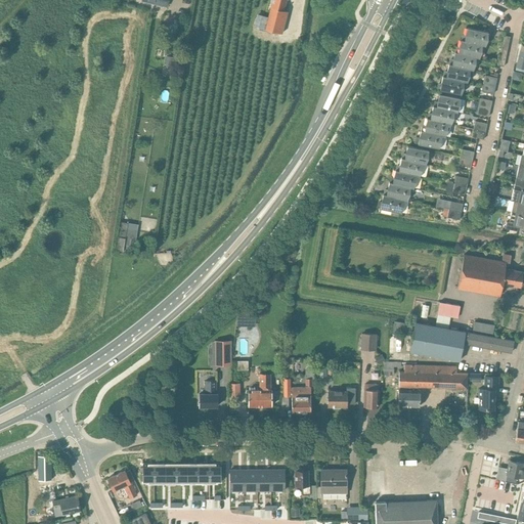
[(281,34),(288,11),(284,10),(286,0),(272,0),(268,16),(257,13),(254,27),(281,34)]
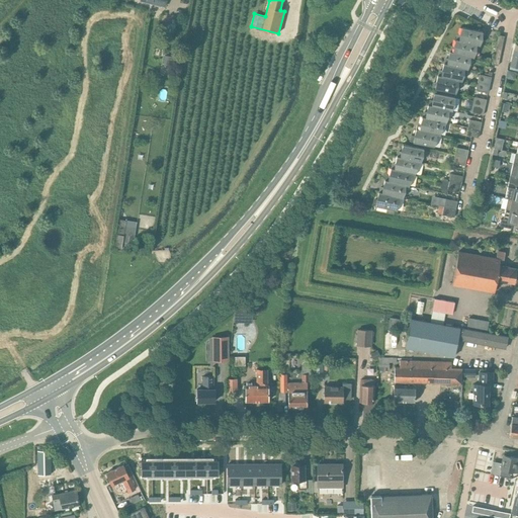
[(458,39),(477,45),(480,46),(483,31),(461,27),(460,35),(456,34),(455,39),(458,39)]
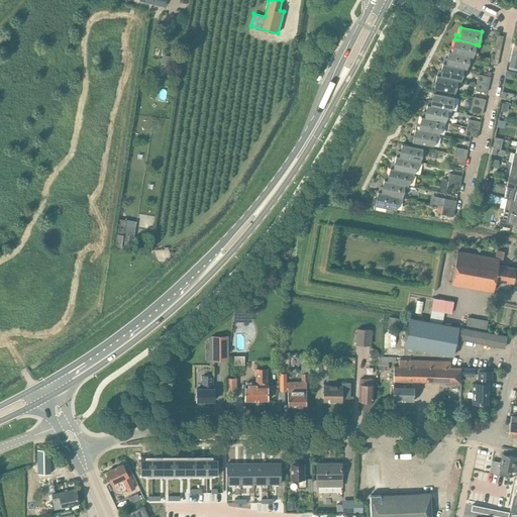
[(494,49),(500,50),(503,36),(497,34),(494,49)]
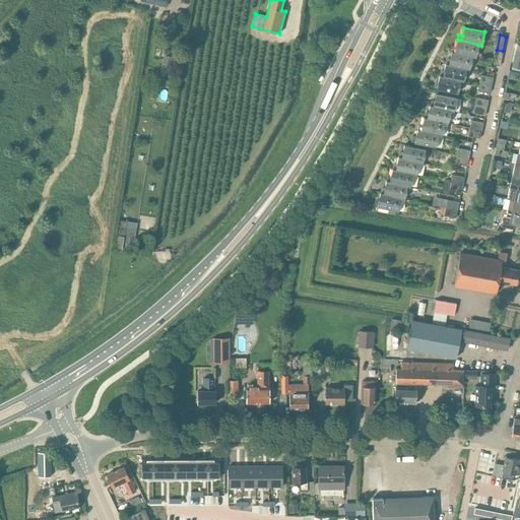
[(475,58),(478,45),(460,40),(457,40),(456,48),(452,47),(451,51),(454,52),(454,53),(472,57),(475,58)]
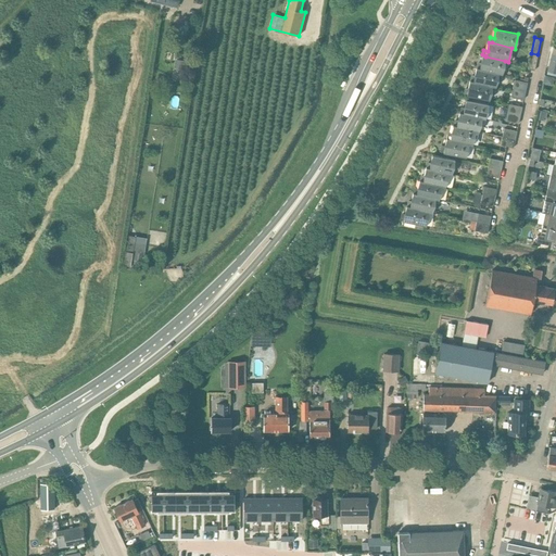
[(534,71),(538,54),(531,53),(528,70),(534,71)]
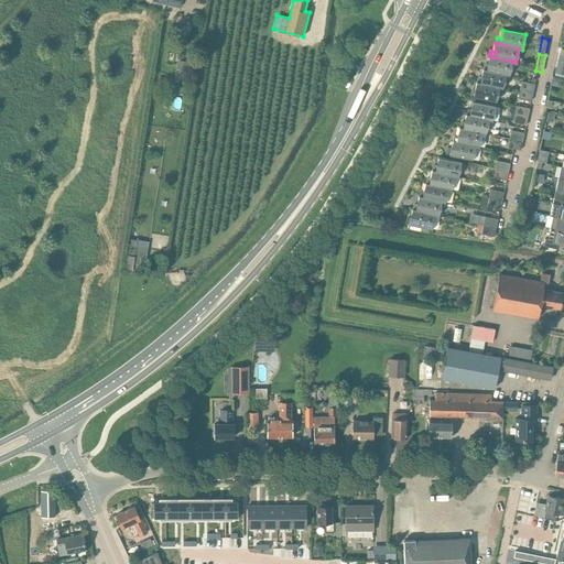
[(509,75),(512,62),(492,57),(492,56),(489,55),(488,65),(485,64),(484,68),(486,69),(485,69),(506,74),(506,75),(509,75)]
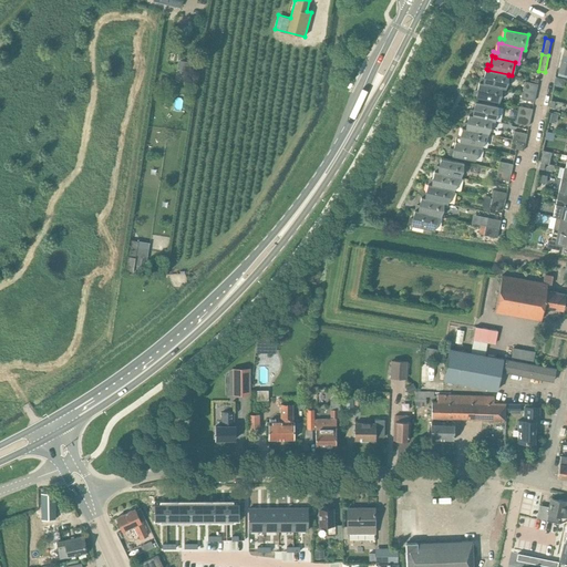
[(505,89),(508,75),(508,74),(487,70),(488,70),(486,69),(484,79),(480,78),(478,82),(482,83),(482,84),(502,88),(502,89),(505,89)]
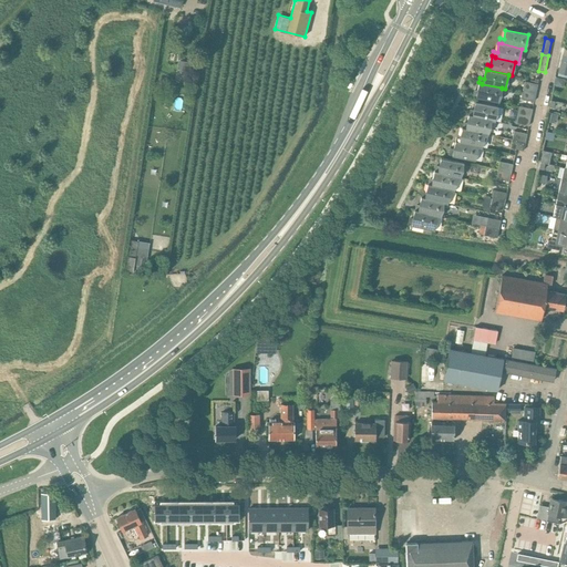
[(523,90),(536,93),(538,84),(525,81),(523,90)]
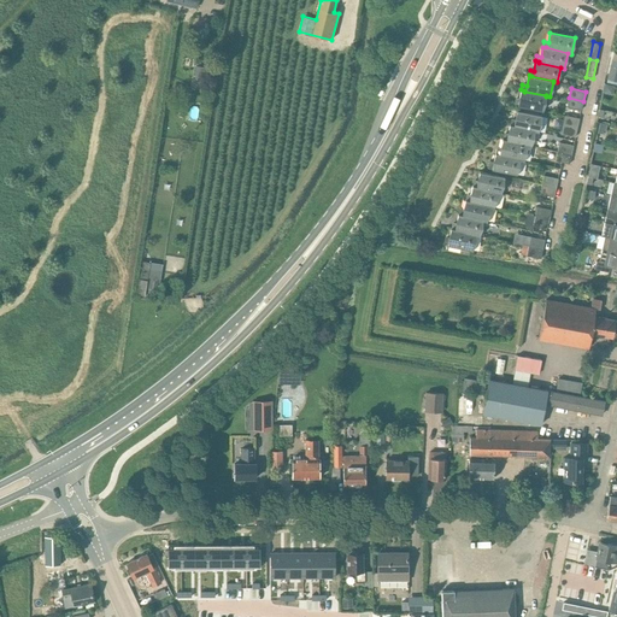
[(542,111),(546,97),(546,95),(524,92),(524,90),(521,89),(519,100),(515,100),(513,105),(542,111)]
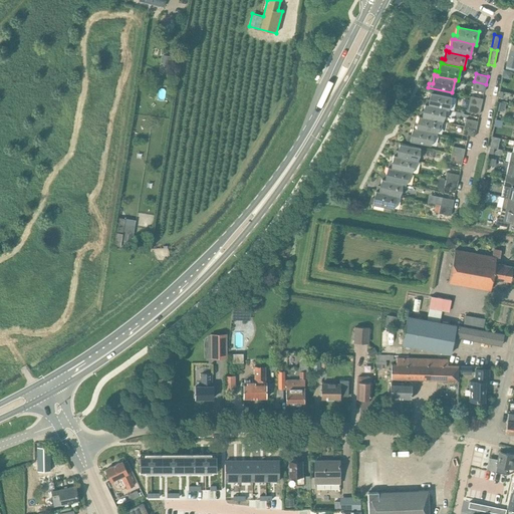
[(484,92),(486,84),(474,81),(472,89),(484,92)]
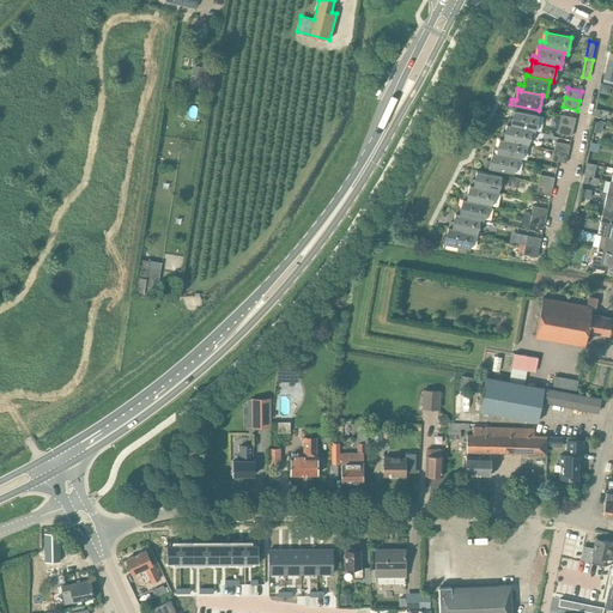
[(510,126),(530,131),(535,131),(539,115),(514,109),(511,120),(508,119),(507,125),(510,125),(510,126)]
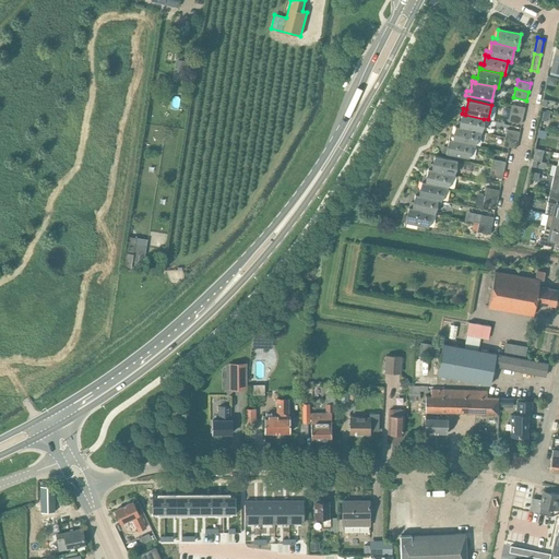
[(510,113),(523,116),(525,107),(512,105),(510,113)]
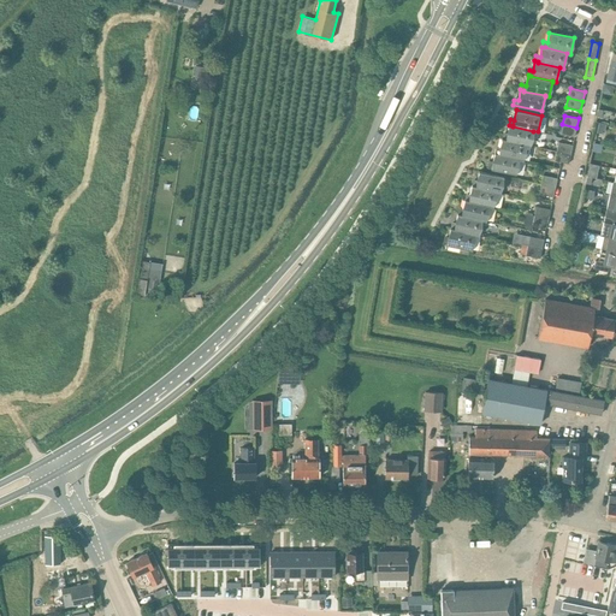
[(574,137),(576,128),(562,124),(561,134),(574,137)]
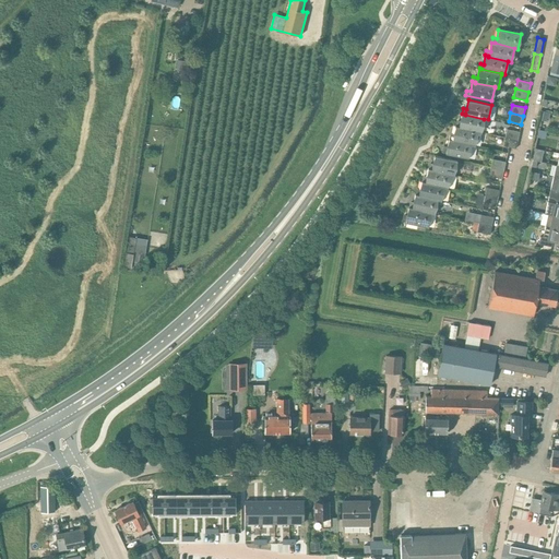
[(482,132),(484,119),(465,115),(465,114),(462,114),(460,122),(456,121),(455,126),(459,127),(478,131),(478,132),(482,132)]
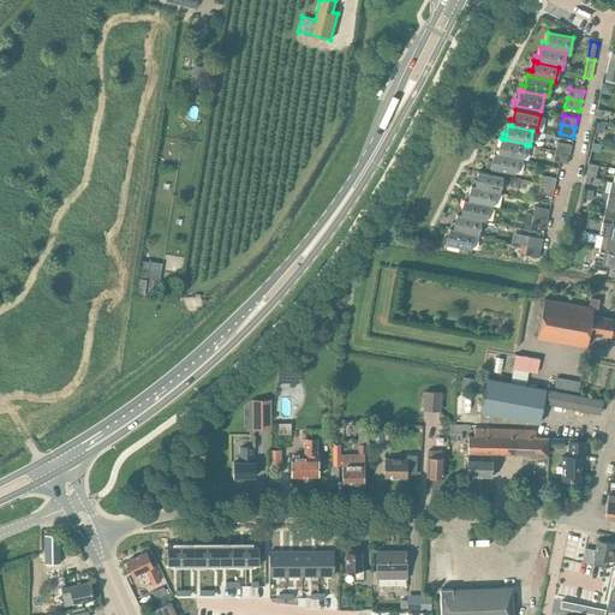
[(527,154),(530,145),(526,145),(526,144),(505,139),(501,138),(499,148),(495,148),(494,153),(496,154),(519,159),(523,160),(524,153),(527,154)]
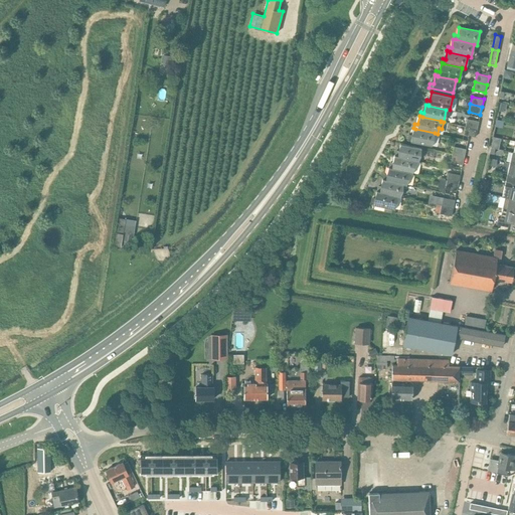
[(465,127),(477,130),(479,122),(467,119),(465,127)]
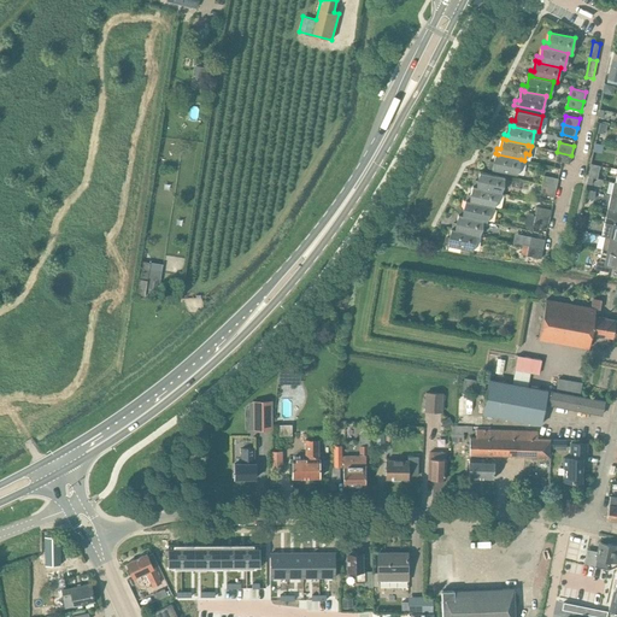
[(569,164),(571,156),(557,152),(556,160),(569,164)]
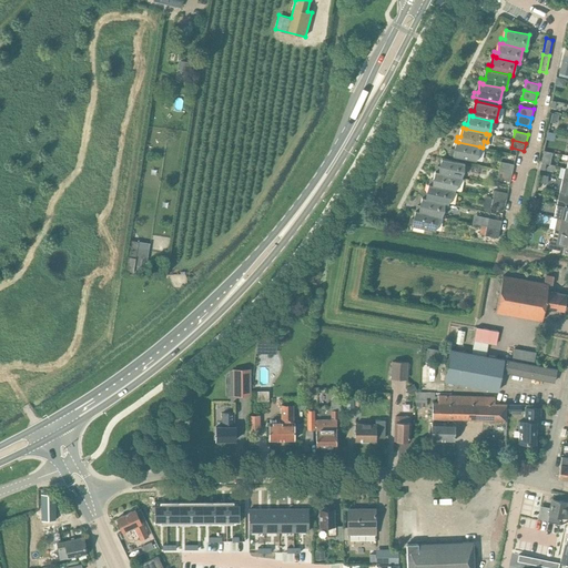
[(476,160),(479,146),(458,142),(456,141),(454,150),(450,150),(449,154),(476,160)]
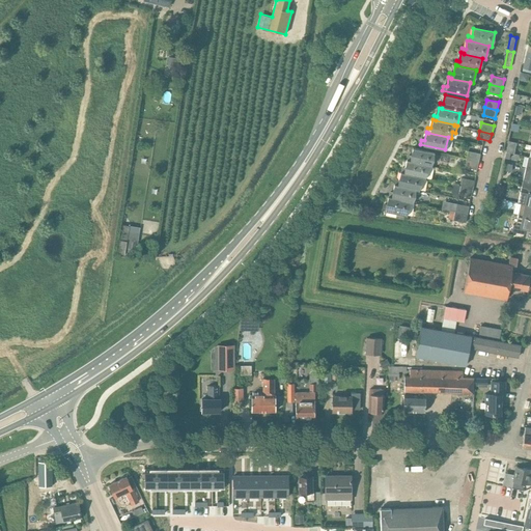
[(428,165),(428,166),(431,166),(435,152),(413,147),(411,156),(408,156),(407,160),(409,161),(410,161),(428,165)]
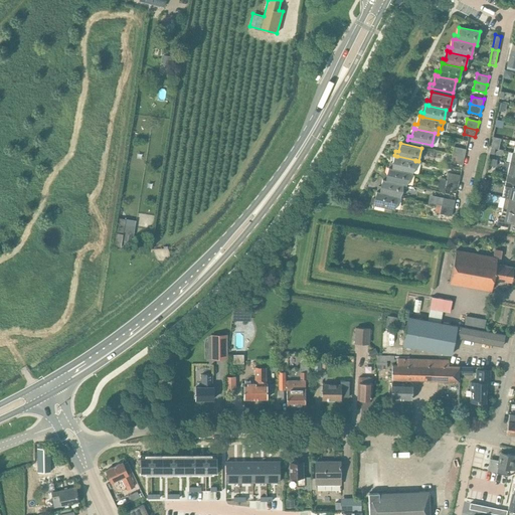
[(452,155),(464,157),(466,149),(454,147),(452,155)]
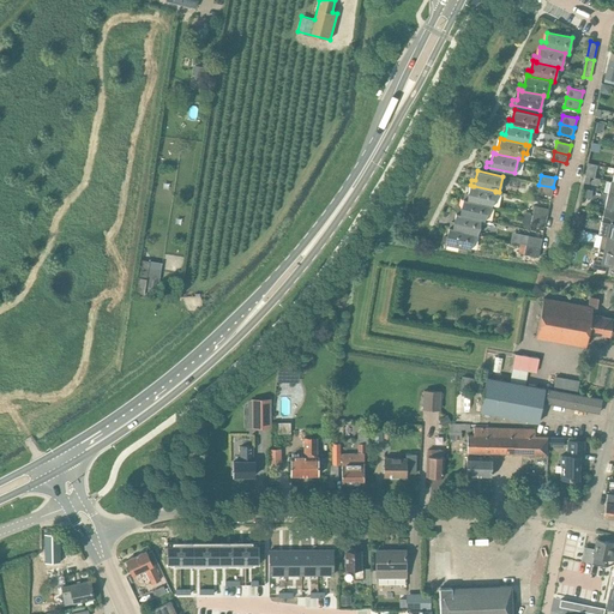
[(492,206),(495,192),(495,191),(474,186),(473,186),(470,185),(468,194),(464,194),(463,199),(465,199),(465,200),(488,205),(492,206)]
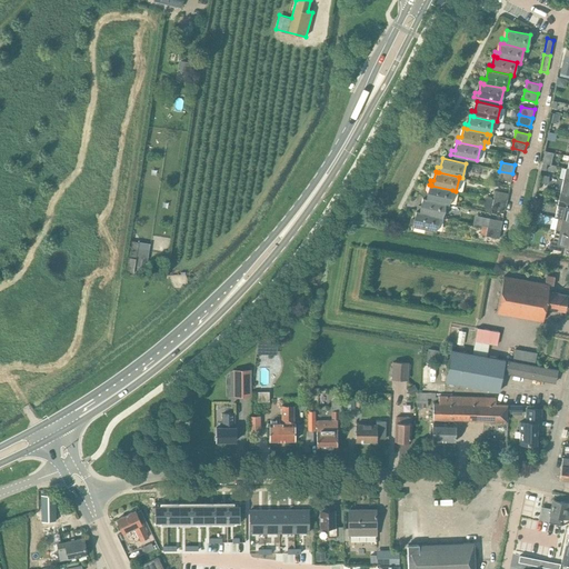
[(511,182),(512,173),(499,171),(498,179),(511,182)]
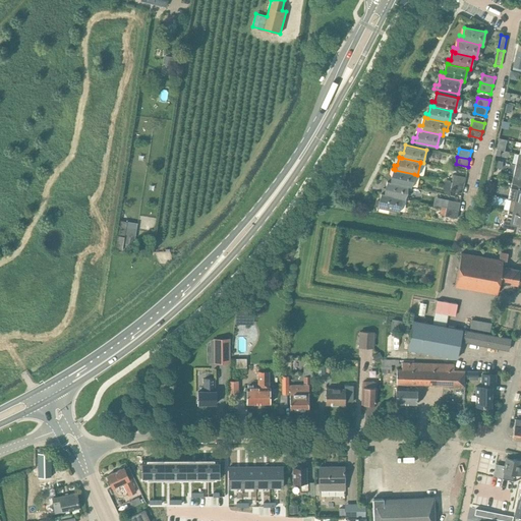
[(513,175),(512,181),(520,183),(520,165),(520,166),(515,165),(513,175)]
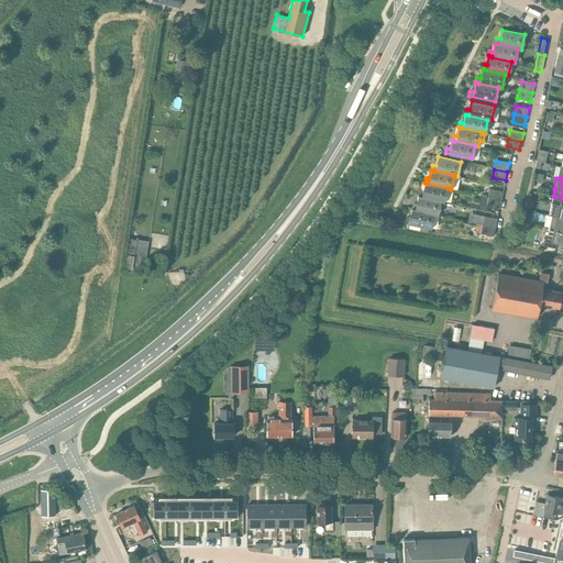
[(444,202),(448,188),(427,184),(427,183),(424,183),(422,191),(419,190),(418,196),(420,196),(420,197),(441,201),(444,202)]
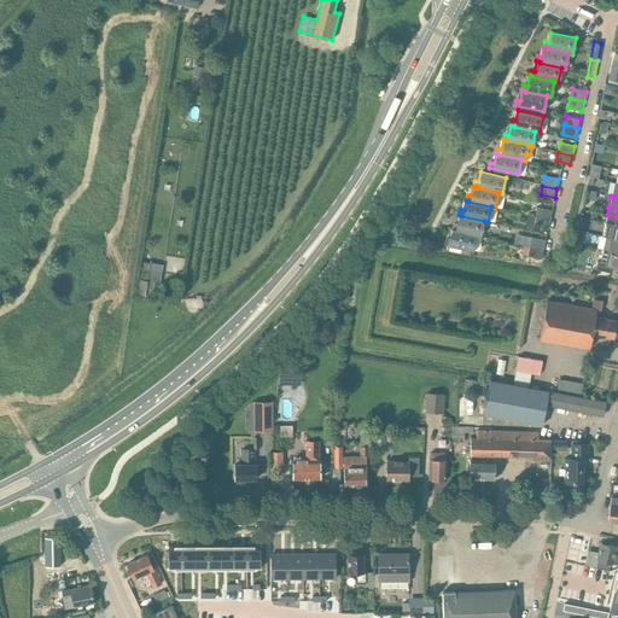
[(536,217),(551,221),(552,210),(538,208),(536,217)]
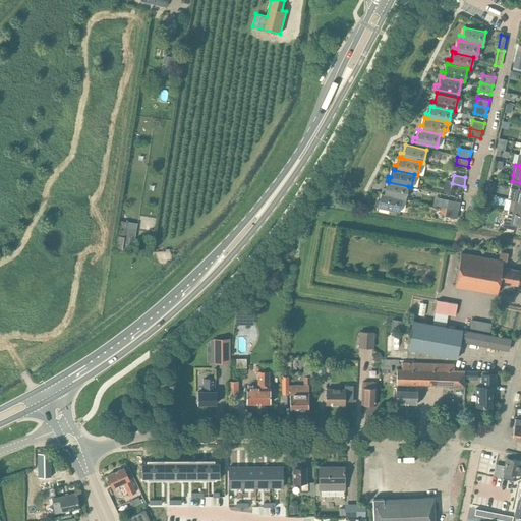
[(405,199),(408,186),(389,182),(389,181),(387,181),(385,189),(382,188),(381,192),(384,193),(384,194),(402,198),(405,199)]
